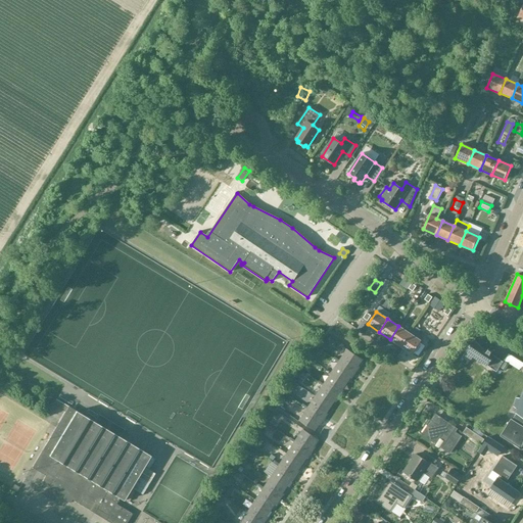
[(398,326),(390,339),(400,346),(410,333),(398,326)]
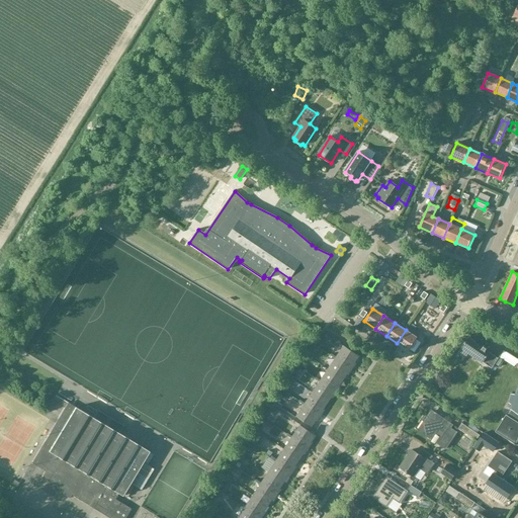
[(406,330),(397,343),(409,351),(417,338),(406,330)]
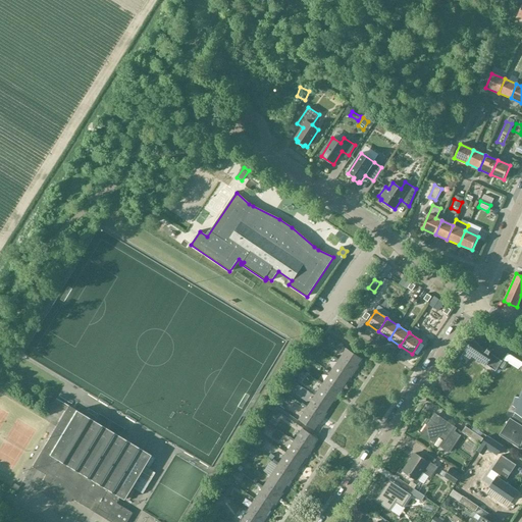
[(487,349),(486,350),(472,341),(468,346),(467,345),(463,350),(465,351),(463,354),(470,359),(472,356),(496,372),(502,362),(492,356),(493,355),(490,353),(491,352),(487,349)]
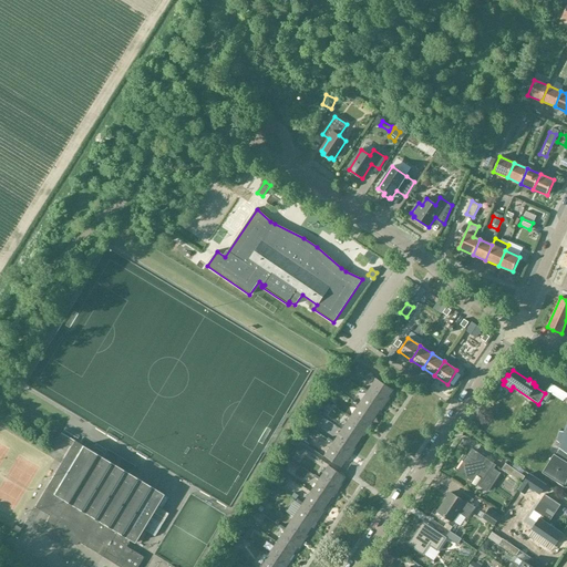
[(368,392),(385,404),(389,399),(388,398),(393,391),(377,379),(368,392)]
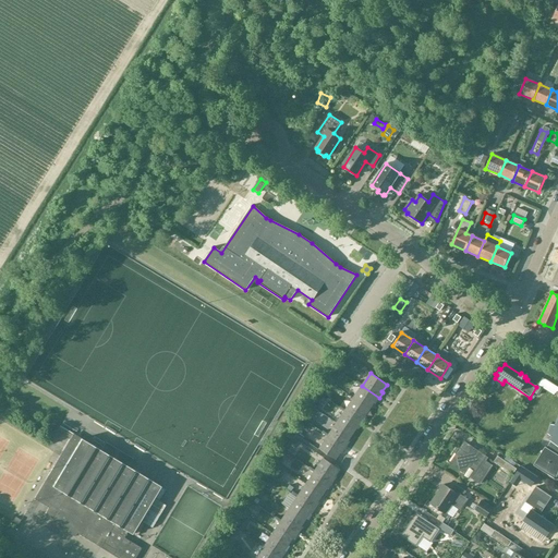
[(375,403),(379,398),(362,386),(353,399),(370,410),(374,403),(375,403)]
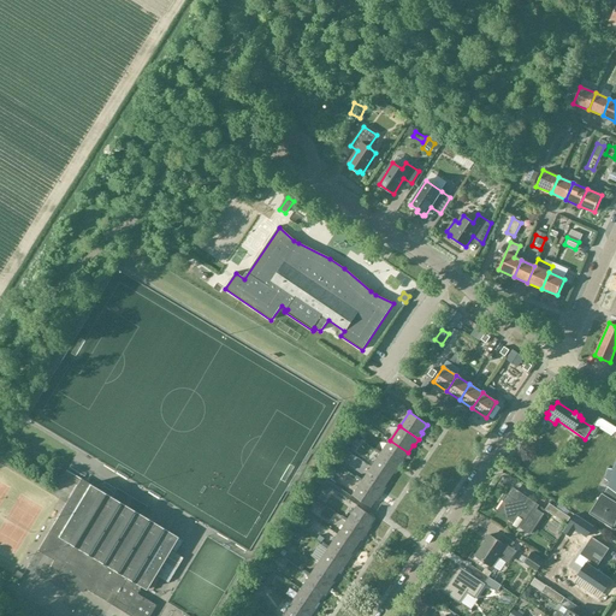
[(403,460),(408,452),(390,440),(380,454),(400,467),(404,461),(403,460)]
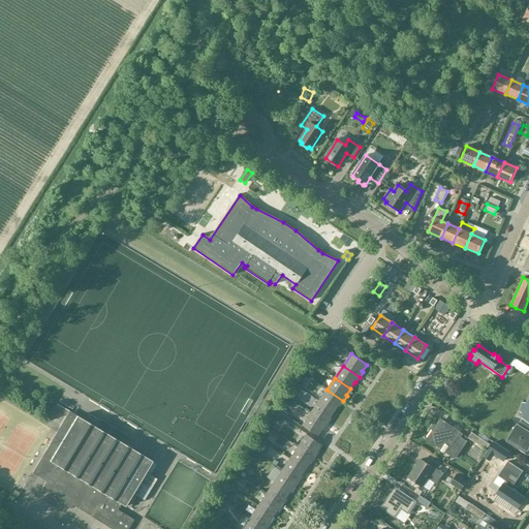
[(340,406),(343,401),(327,390),(319,401),(335,411),(339,405),(340,406)]
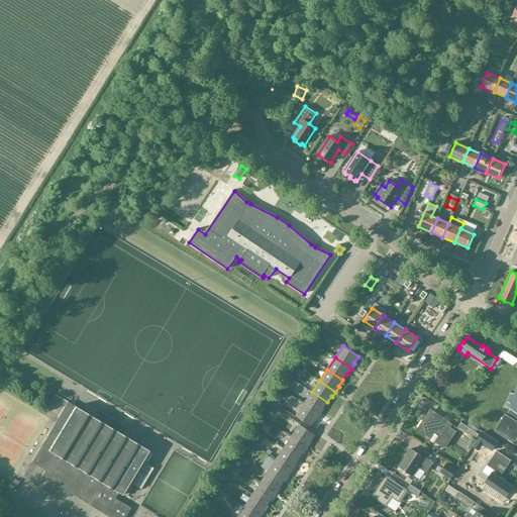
[(505,415),(494,432),(515,445),(516,444),(515,444),(516,442),(516,386),(514,394),(510,393),(507,401),(511,404),(509,408),(511,409),(507,416),(506,415),(505,415)]
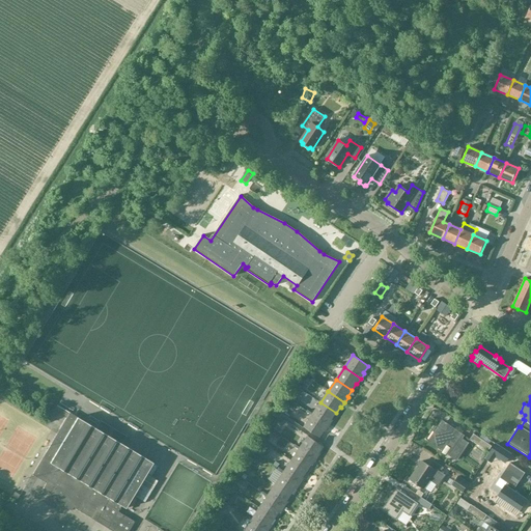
[(331,420),(336,413),(320,402),(312,415),(329,426),(333,421),(331,420)]
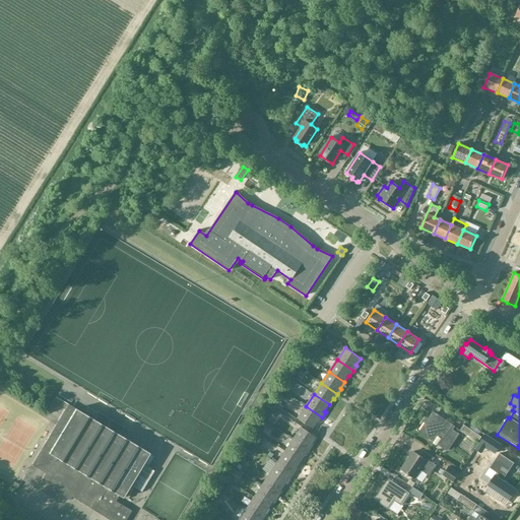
[(119,436),(124,428),(99,412),(93,420),(76,409),(56,397),(56,398),(67,405),(48,438),(31,465),(45,473),(42,479),(65,494),(63,497),(69,501),(71,498),(93,511),(96,507),(106,512),(108,509),(110,510),(105,518),(108,519),(126,519),(131,512),(119,504),(115,502),(119,496),(123,499),(149,454),(119,436)]
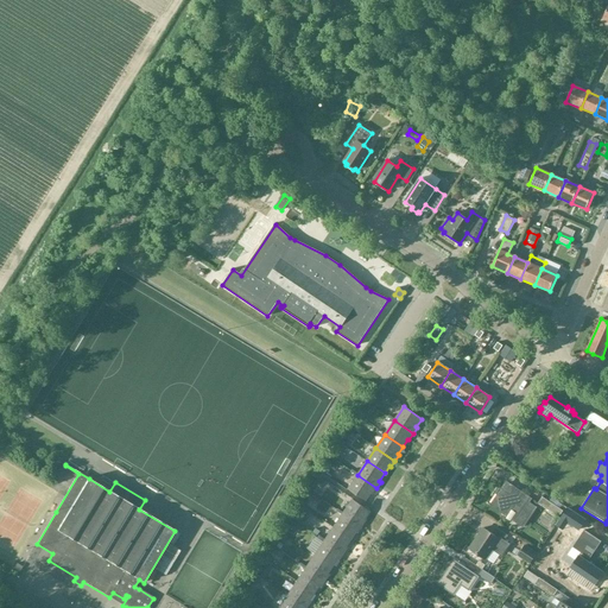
[(373,494),(377,488),(358,475),(348,489),(366,501),(371,493),(373,494)]
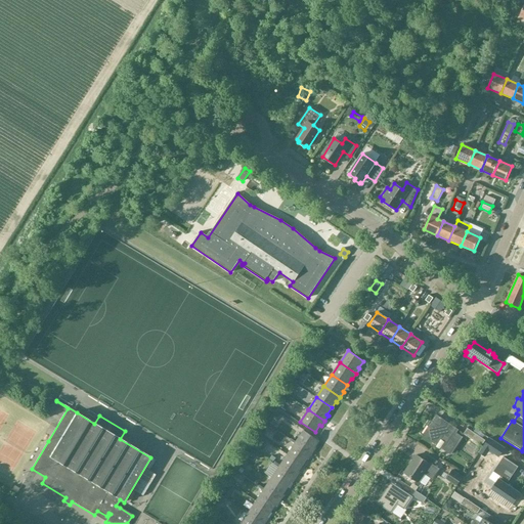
[(456,431),(441,420),(436,417),(434,421),(424,436),(442,448),(450,453),(462,439),(454,434),(456,431)]
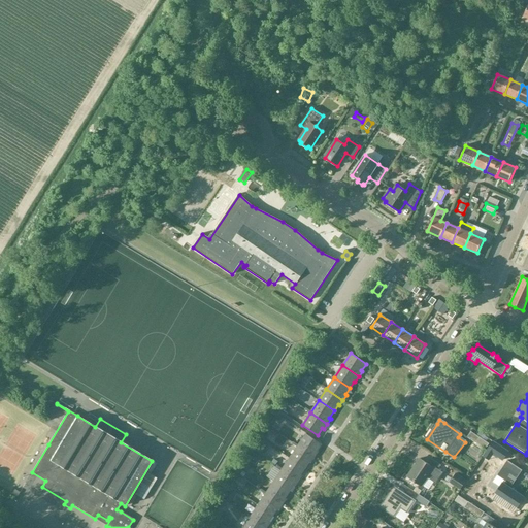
[(31,435),(10,424),(0,441),(0,458),(13,466),(31,435)]
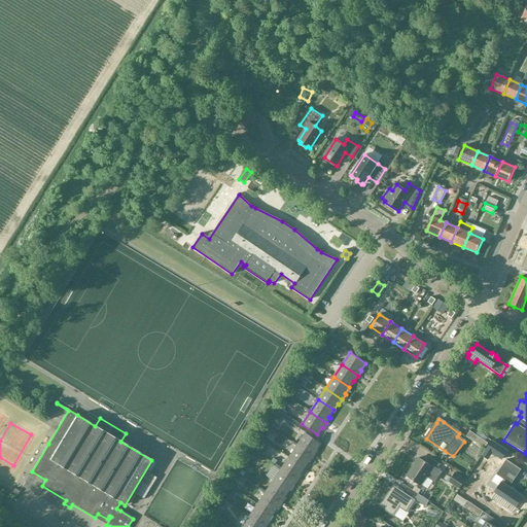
[(478,431),(476,435),(469,431),(466,436),(484,449),(488,444),(485,442),(487,437),(478,431)]
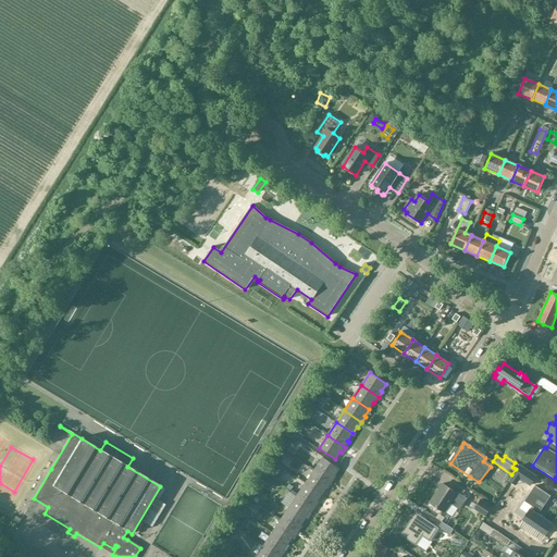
[(314,471),(332,483),(335,478),(334,477),(339,469),(323,458),(314,471)]
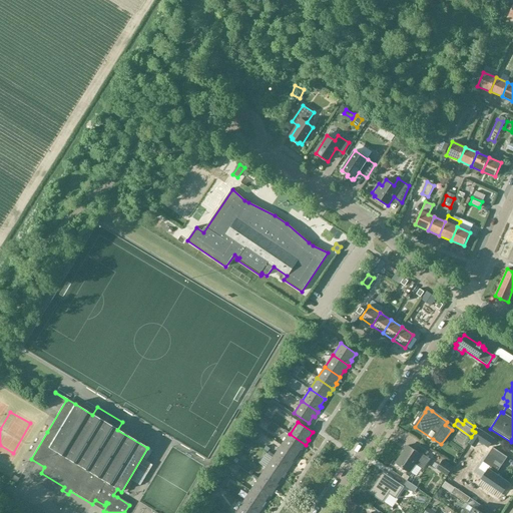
[(302,450),(306,445),(290,434),(282,446),(297,456),(301,450),(302,450)]
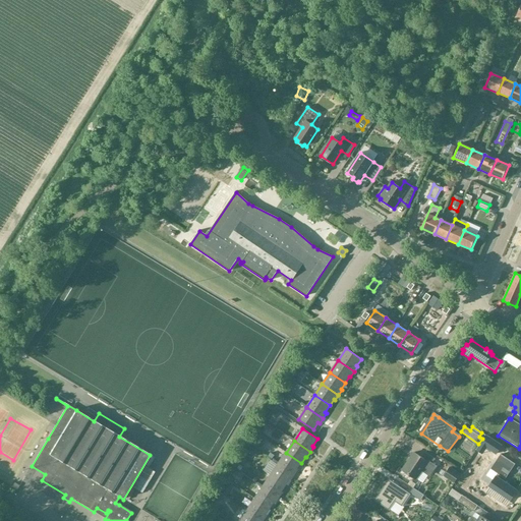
[(431,464),(432,463),(436,459),(425,453),(422,457),(414,452),(402,471),(415,479),(421,470),(429,476),(436,466),(431,464)]
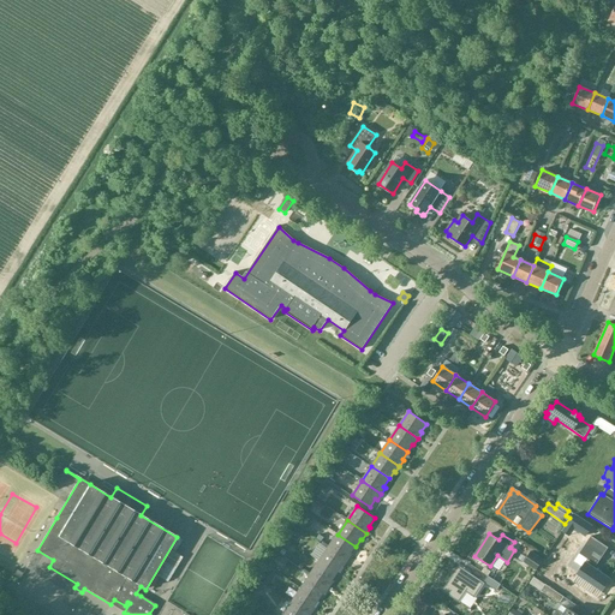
[(351,554),(356,547),(338,535),(328,548),(347,561),(352,555),(351,554)]
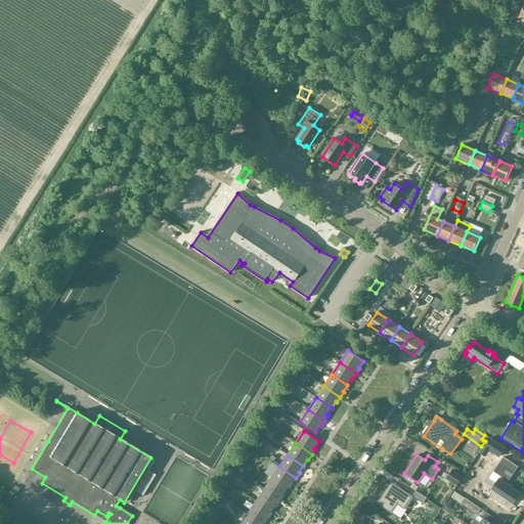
[(514,504),(521,493),(506,484),(508,481),(509,482),(519,468),(504,457),(493,472),(500,477),(492,489),(514,504)]
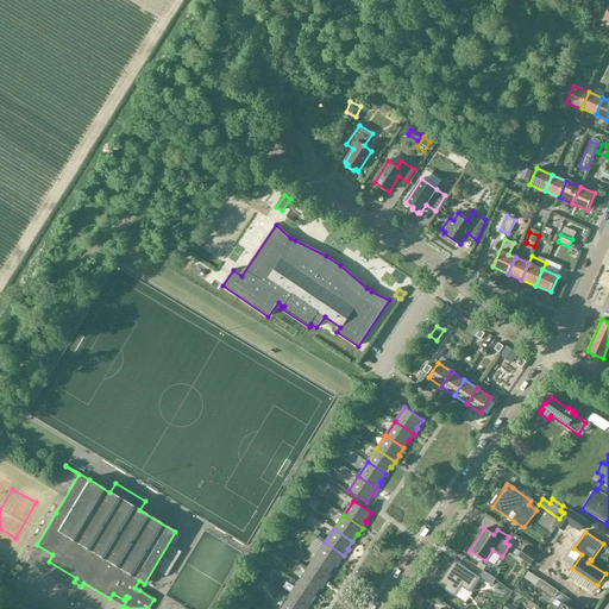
[(340,562),(344,556),(325,542),(315,557),(333,569),(339,562),(340,562)]
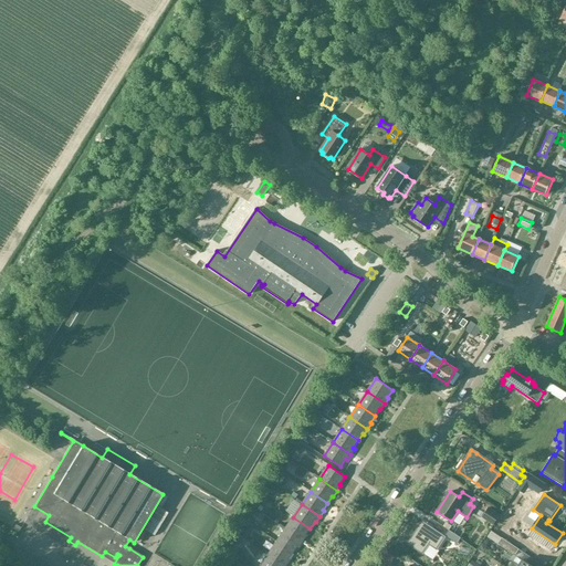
[(489,509),(482,517),(493,525),(500,515),(489,509)]
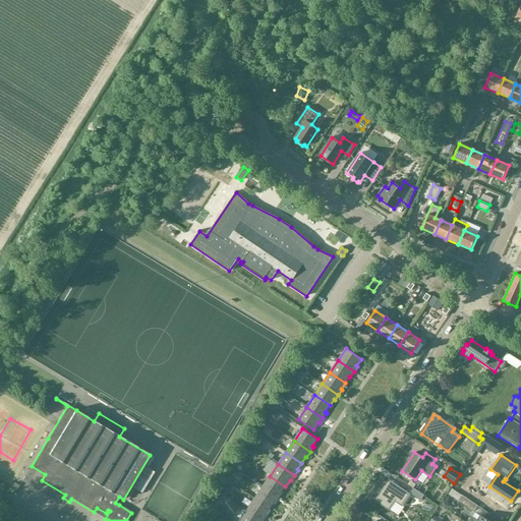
[(281,493),(285,486),(270,476),(262,487),(279,499),(282,494),(281,493)]
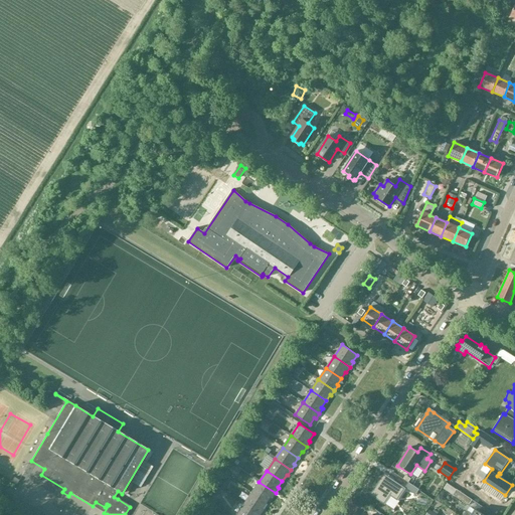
[(403,490),(389,480),(384,476),(371,495),(384,504),(389,496),(396,501),(403,490)]
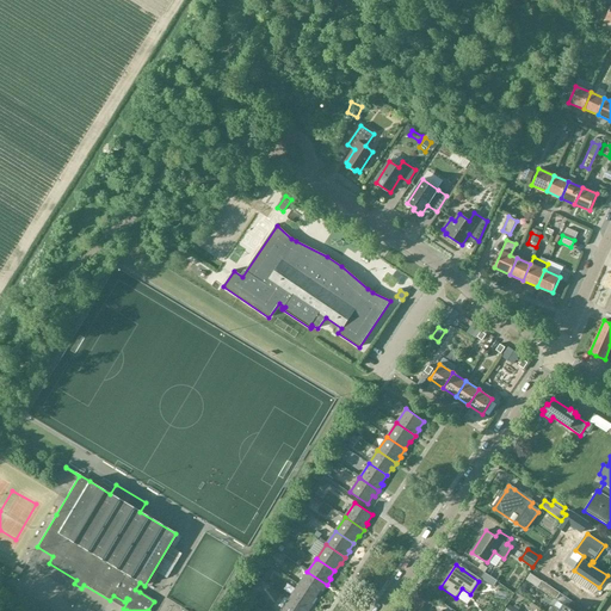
[(322,591),(327,585),(307,572),(298,586),(316,598),(321,591),(322,591)]
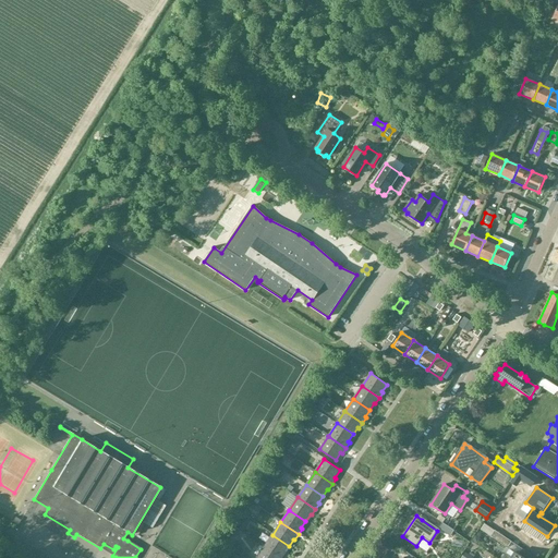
[(450,536),(455,531),(443,523),(439,530),(450,536)]
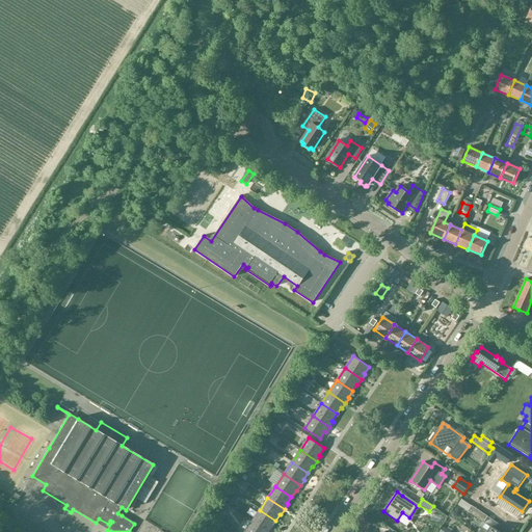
[(467,514),(471,508),(460,502),(456,508),(467,514)]
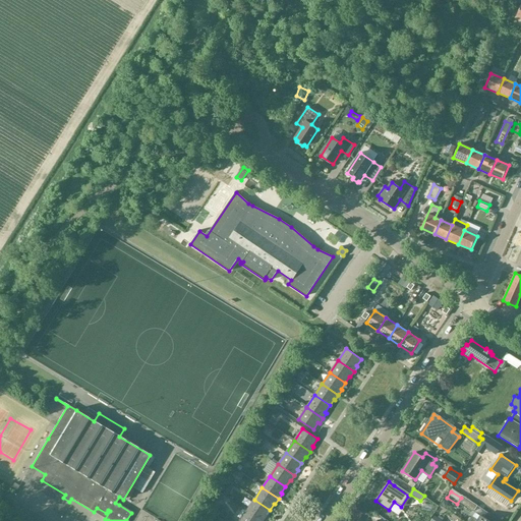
[(474,512),(478,507),(462,496),(459,502),(474,512)]
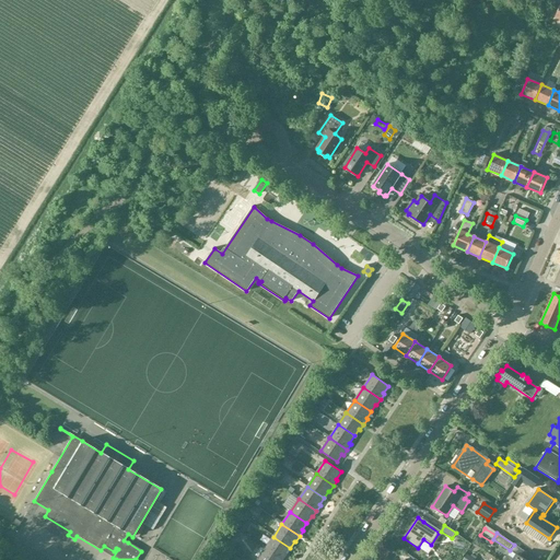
[(284,555),(290,548),(273,537),(265,549),(280,559),(282,559),(287,556),(284,555)]
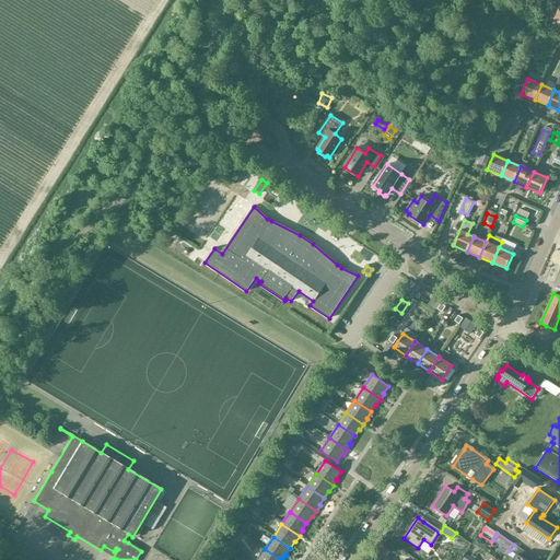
[(280,559),(265,549),(257,559),(280,559)]
